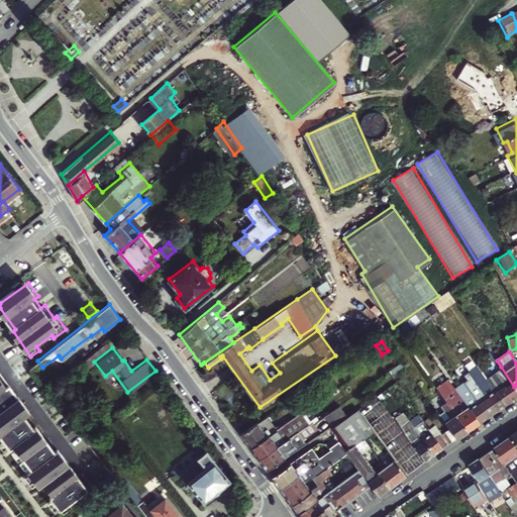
[(328,373),(336,367),(334,364),(325,370),(328,373)]
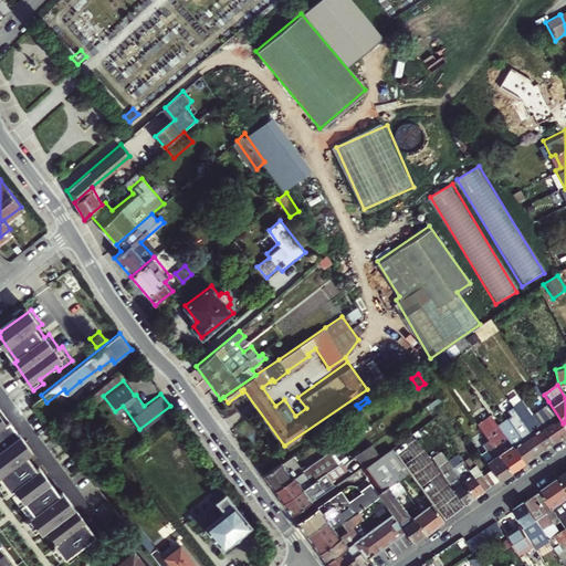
[(479,428),(482,431),(511,472),(523,462),(505,436),(480,401),(472,408),(484,425),(479,428)]
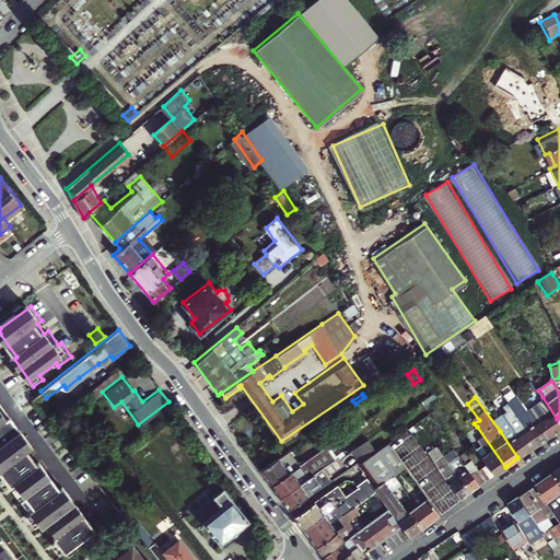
[(559,422),(557,419),(543,397),(536,401),(556,431),(559,427),(559,422)]
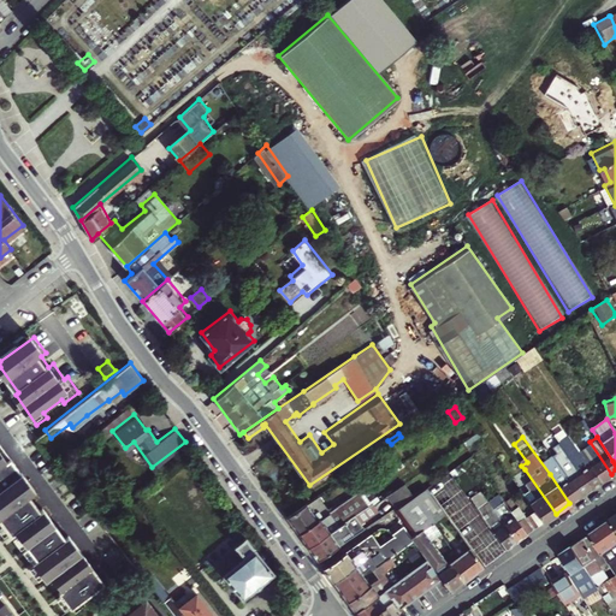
[(45,498),(4,442),(0,444),(0,528),(6,538),(12,533),(24,549),(28,545),(30,548),(25,551),(36,567),(33,570),(42,584),(46,580),(48,585),(55,580),(64,592),(60,600),(67,609),(73,608),(77,612),(89,604),(86,600),(94,594),(96,598),(107,591),(107,584),(72,537),(69,539),(41,501),(45,498)]
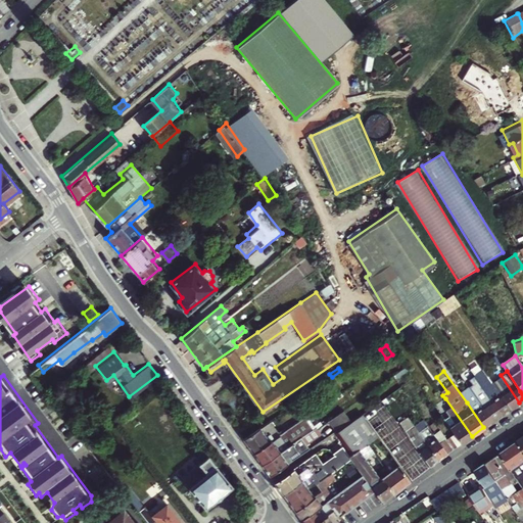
[(519,402),(501,375),(491,382),(492,384),(510,409),(519,402)]
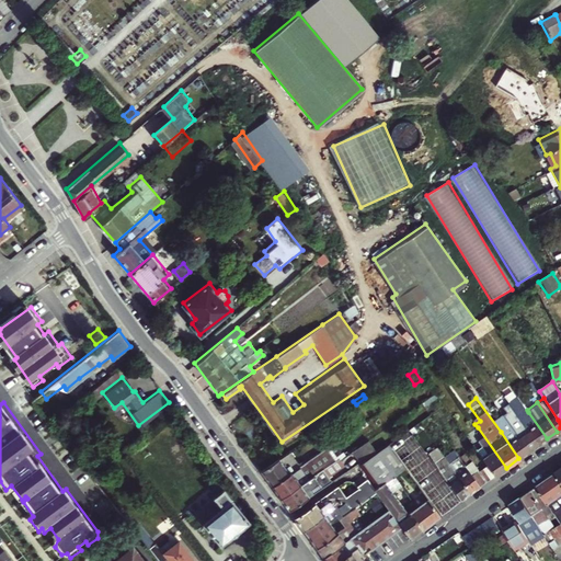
[(515,423),(511,425),(529,451),(537,445),(513,410),(510,405),(505,409),(515,423)]
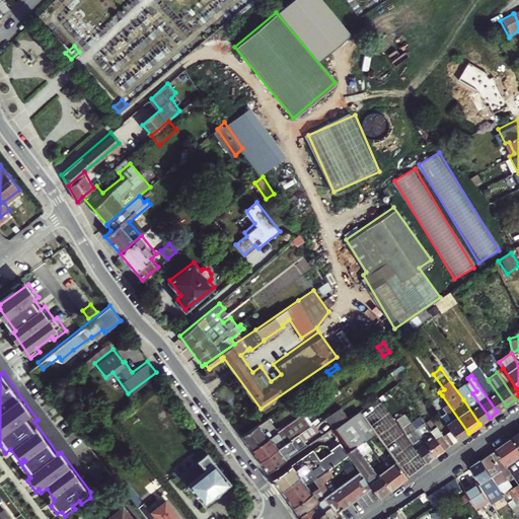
[(506,405),(489,381),(485,384),(478,376),(474,379),(497,412),(506,405)]
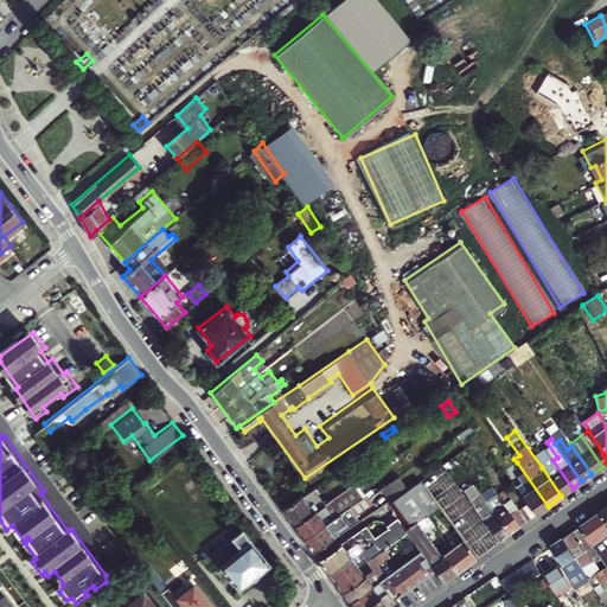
[(573,489),(553,460),(542,445),(537,448),(548,464),(542,467),(561,496),(573,489)]
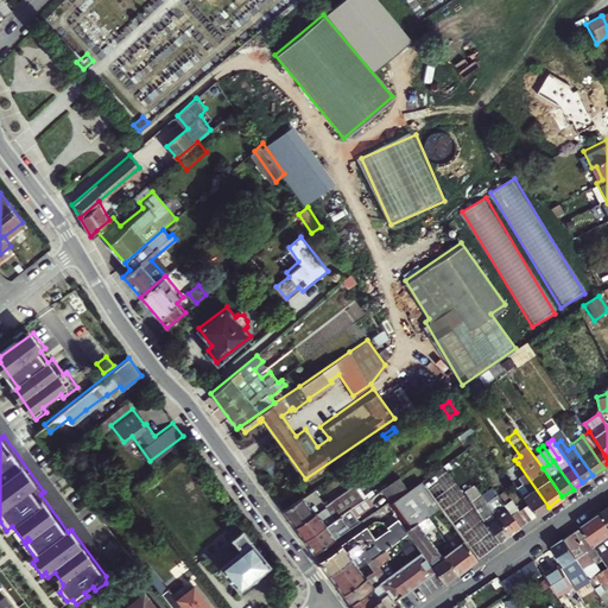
[(512,485),(524,501),(534,517),(549,507),(518,463),(512,467),(518,476),(519,480),(512,485)]
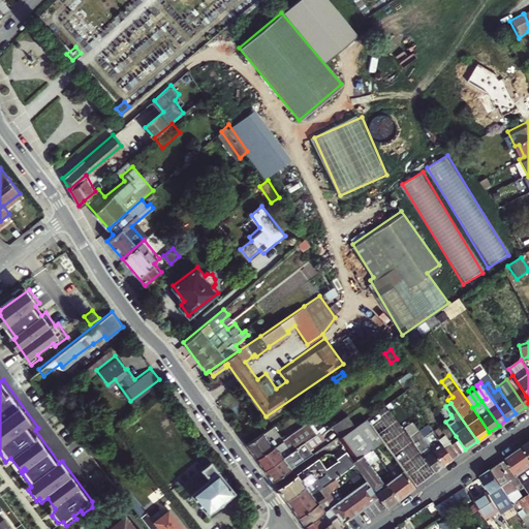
[(330,427),(338,437),(358,424),(355,422),(350,425),(344,416),(330,427)]
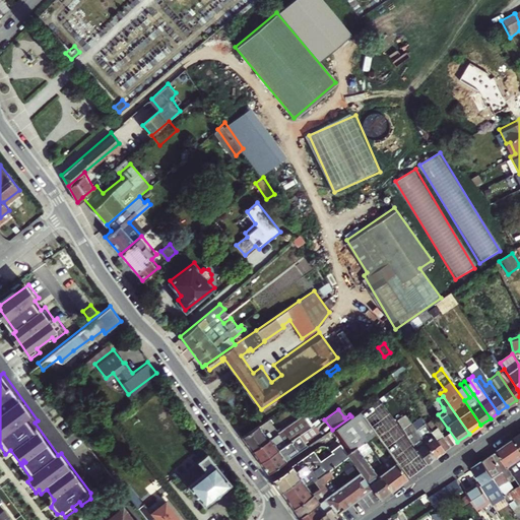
[(351,416),(332,430),(348,450),(353,446),(356,451),(366,444),(376,436),(361,414),(353,419),(351,416)]
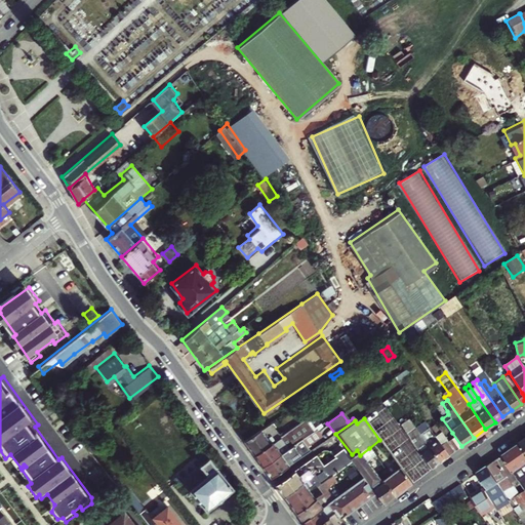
[(305,419),(294,427),(252,456),(261,468),(312,431),(305,419)]
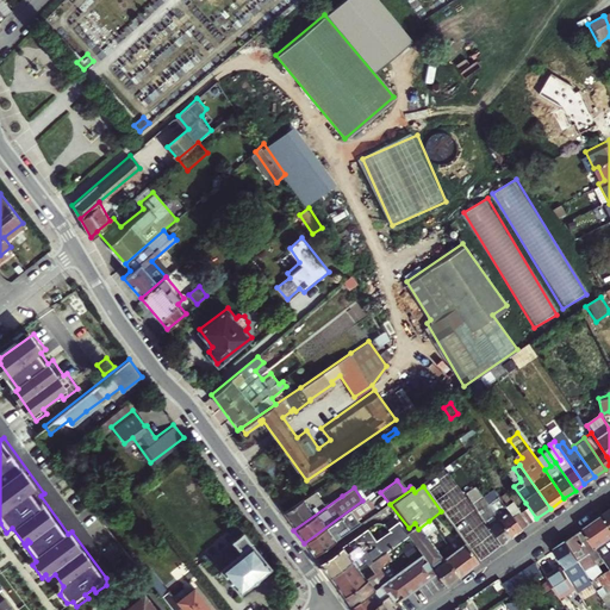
[(475,487),(465,496),(500,545),(510,537),(481,496),(475,487)]
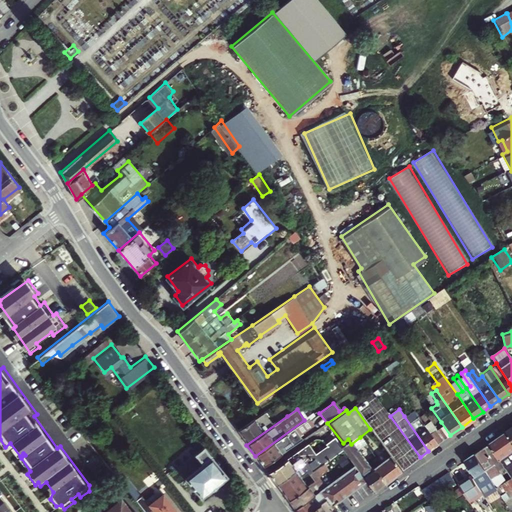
[(438,443),(418,414),(414,409),(404,416),(428,451),(438,443)]
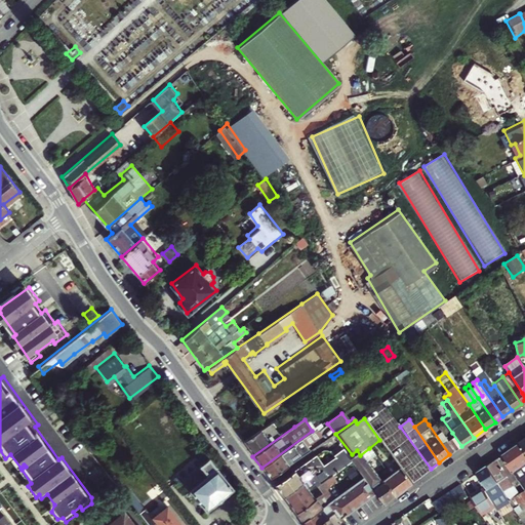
[(429,425),(449,454),(461,446),(452,433),(446,437),(435,421),(429,425)]
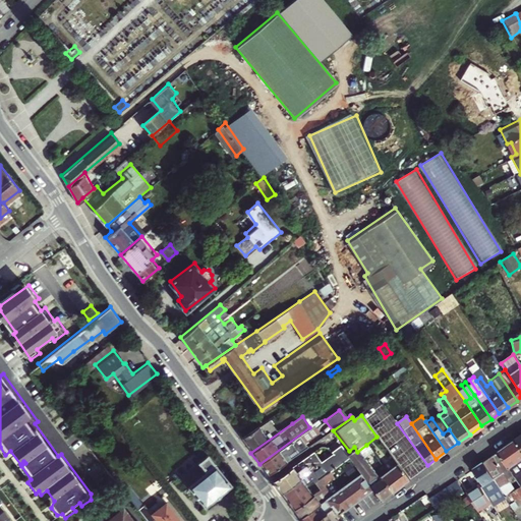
[(250,453),(292,423),(289,419),(269,432),(262,423),(240,438),(250,453)]
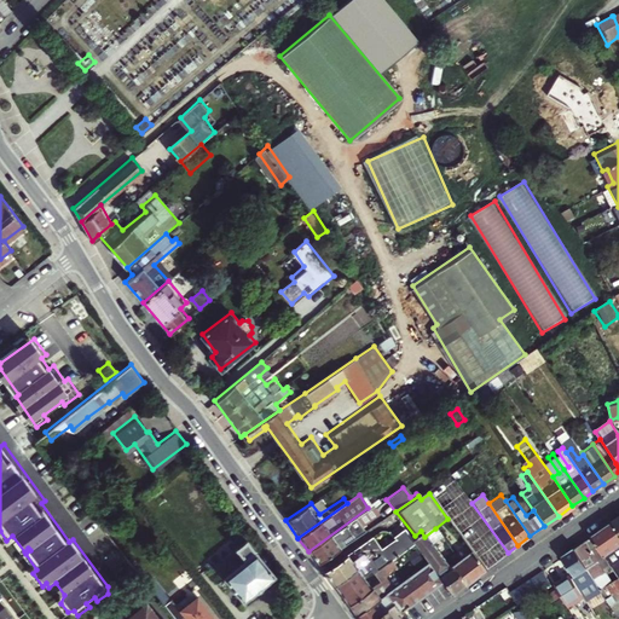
[(368,508),(308,551),(317,563),(364,530),(360,526),(376,514),(371,507),(368,508)]
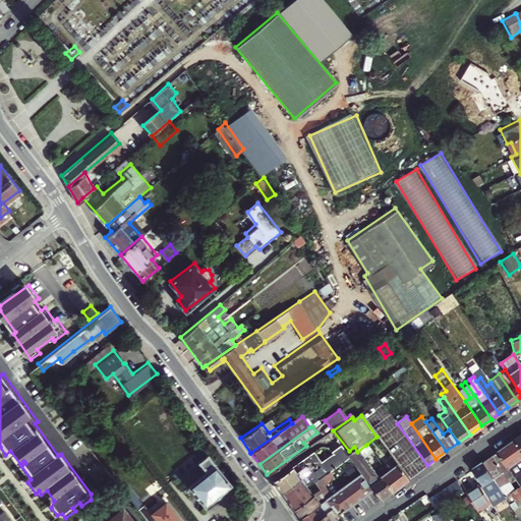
[(520,469),(520,449),(514,438),(497,450),(508,467),(513,475),(520,469)]
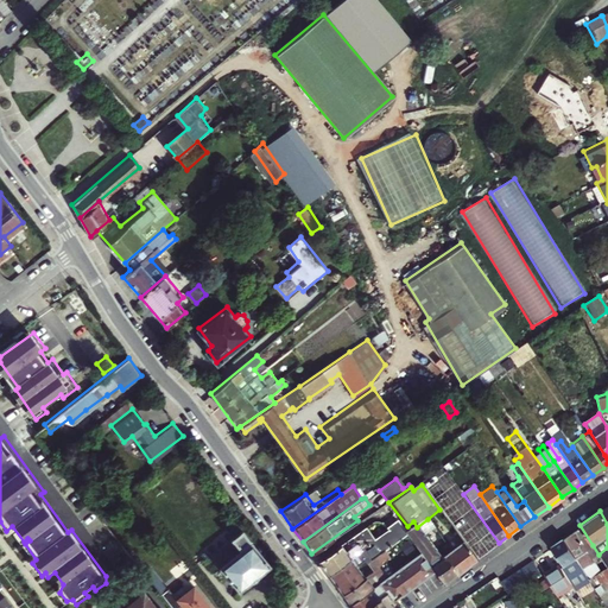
[(363,527),(317,562),(327,575),(356,552),(362,559),(381,545),(403,530),(393,518),(384,525),(386,527),(372,538),(363,527)]
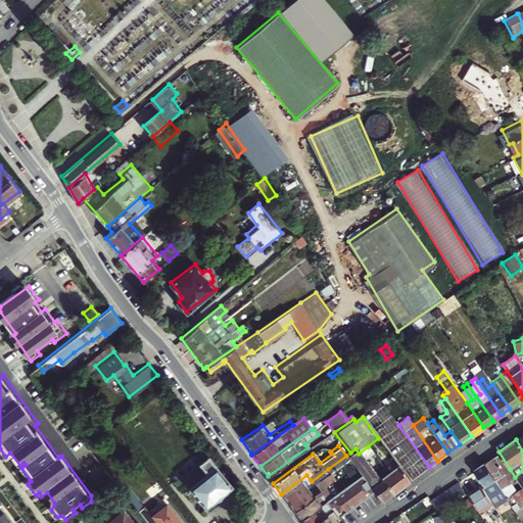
[(368,446),(359,454),(362,458),(364,456),(366,459),(374,453),(369,445),(368,446)]
